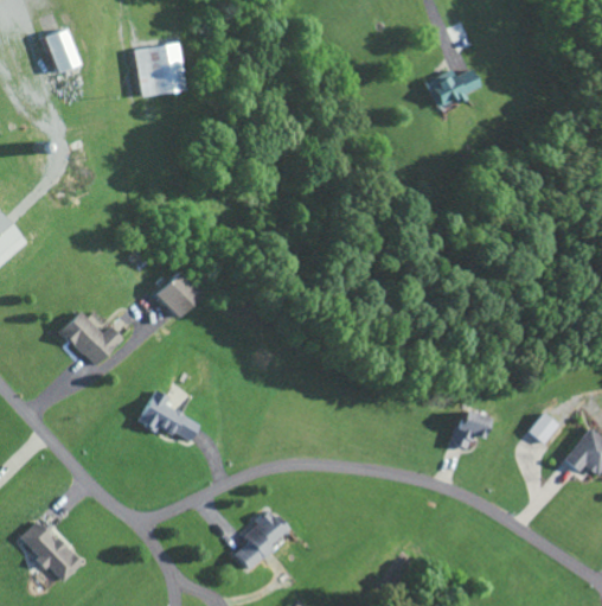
[(57,72),(79,68),(70,30),(47,34),(57,72)]
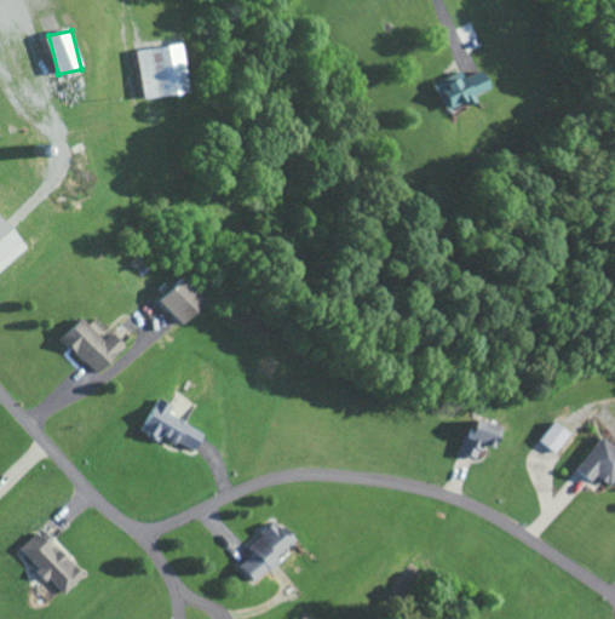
[(144,99),(187,92),(179,44),(137,51),(144,99)]
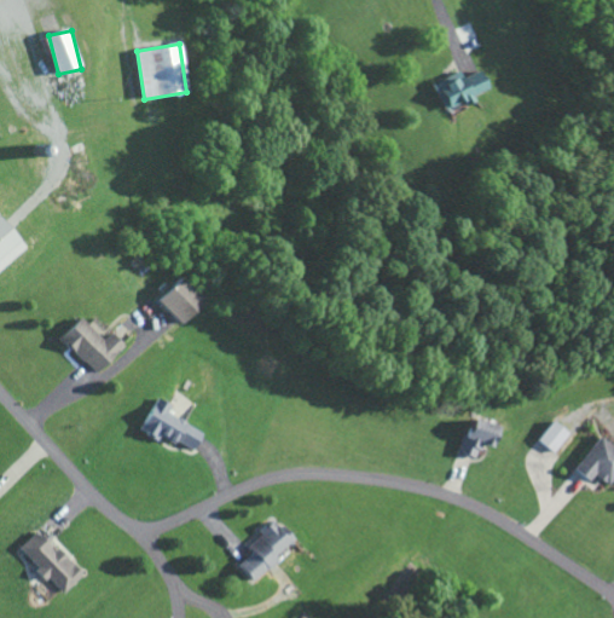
[(464,79),(461,71),(432,86),(445,111),(464,102),(464,103),(488,91),(479,70),(464,79)]
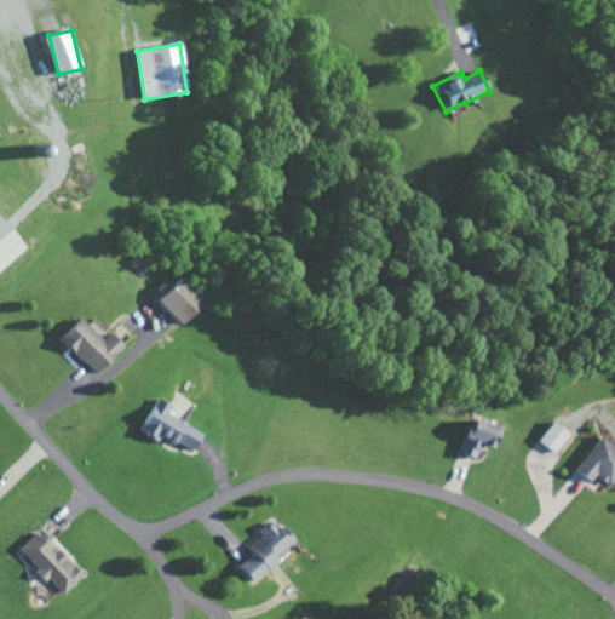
[(0,274),(29,248),(0,216),(0,274)]
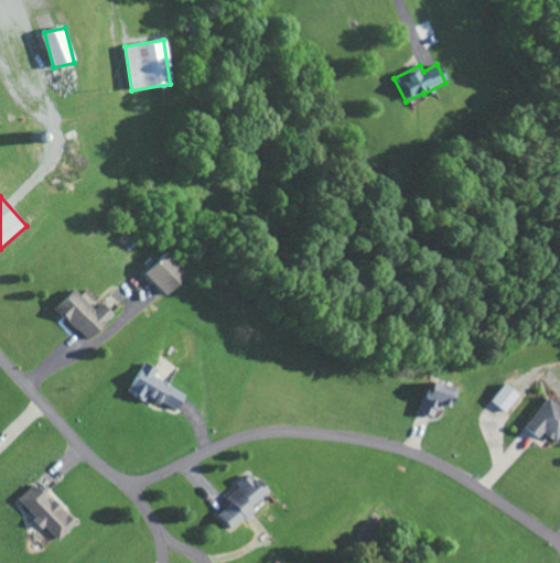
[(167,296),(187,274),(164,252),(143,274),(167,296)]
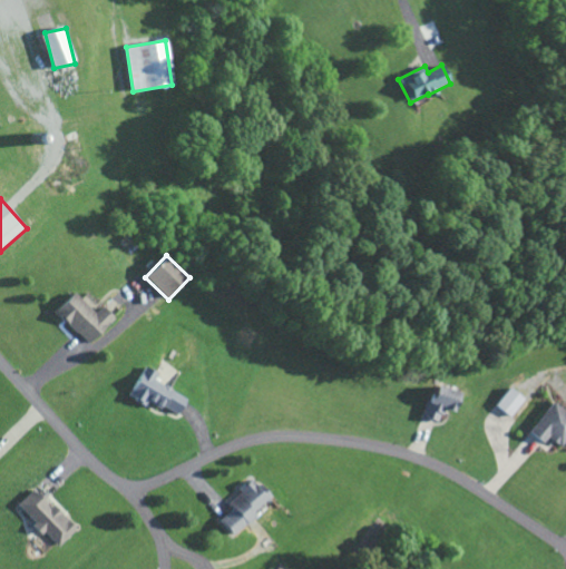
[(104,307),(97,314),(77,293),(57,311),(89,345),(116,320),(104,307)]
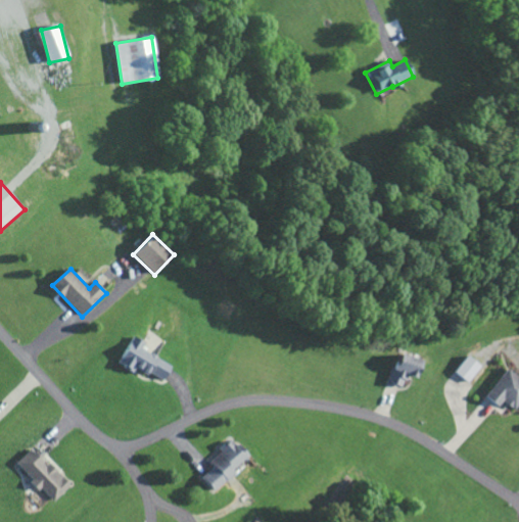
[(173,365),(143,349),(146,343),(133,336),(119,365),(135,373),(137,370),(149,376),(150,373),(164,381),(173,365)]
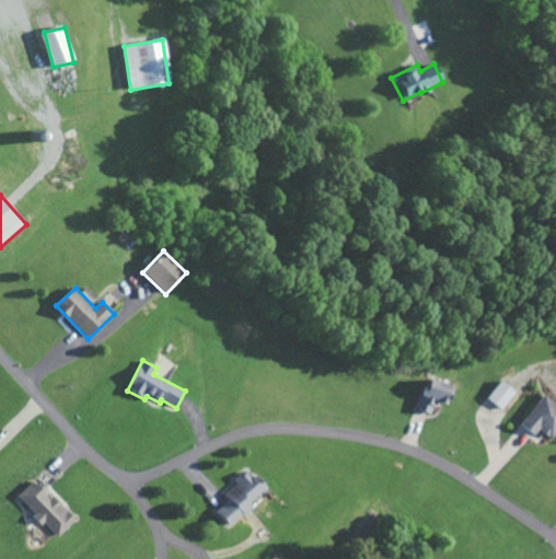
[(444,406),(451,386),(425,379),(415,410),(433,416),(437,403),(444,406)]
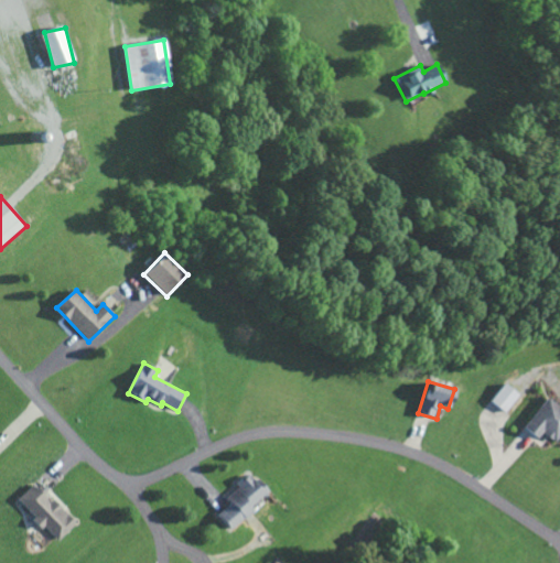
[(492,401),(506,413),(520,396),(505,383),(492,401)]
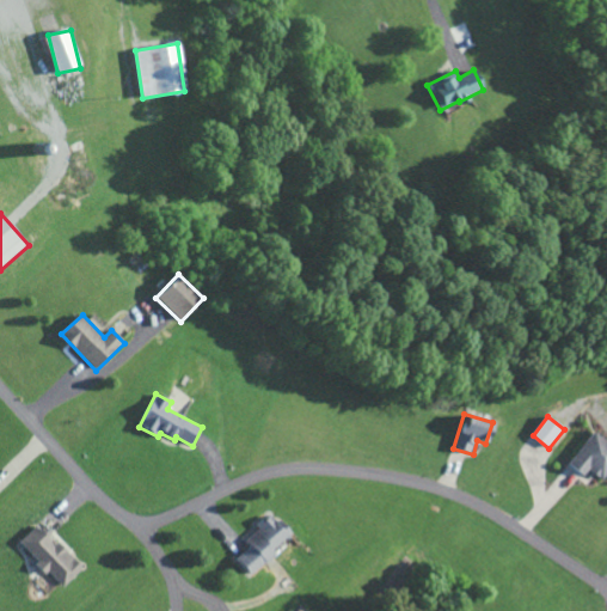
[(568,464),(586,477),(592,470),(606,482),(606,440),(594,431),(568,464)]
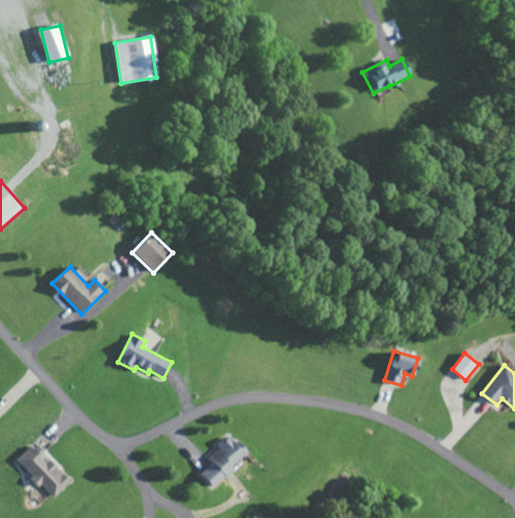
[(207,458),(212,464),(200,475),(212,489),(232,470),(230,467),(246,454),(231,437),(207,458)]
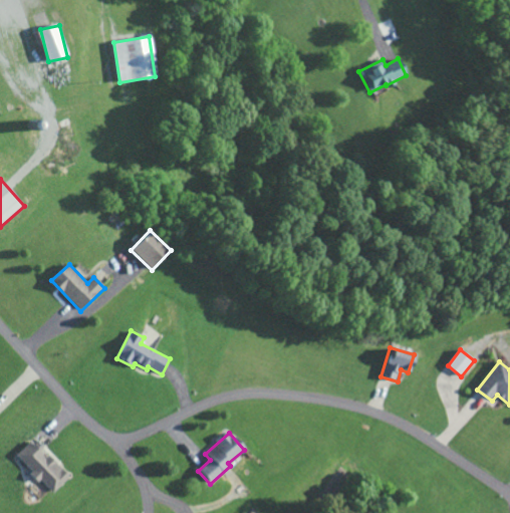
[(33,441),(17,456),(53,494),(69,479),(33,441)]
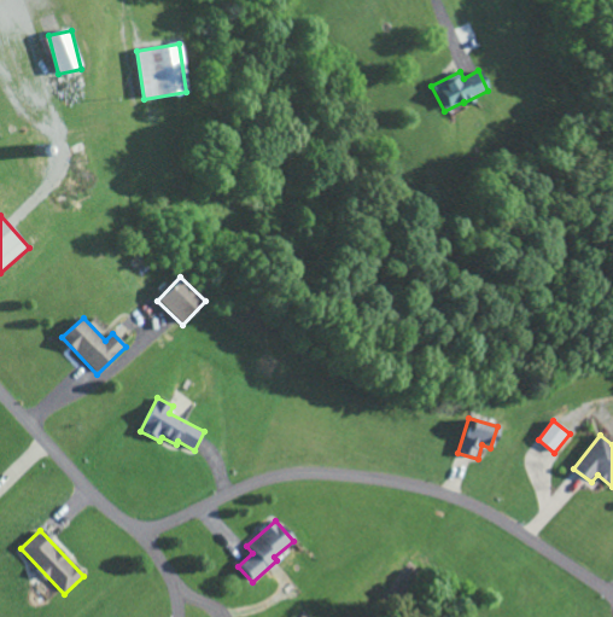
All buildings are outlined.
